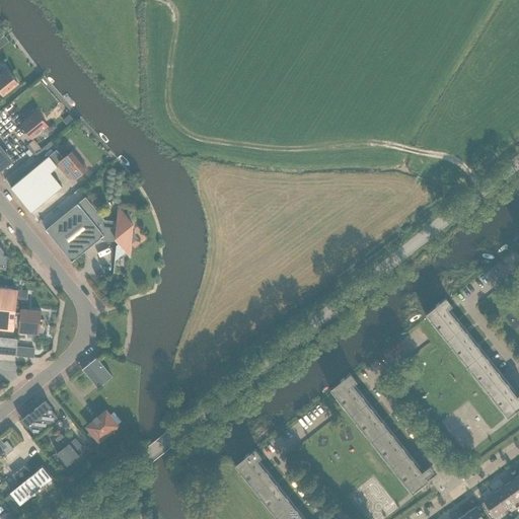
[(6,69),(0,73),(0,91),(3,95),(18,83),(6,69)]
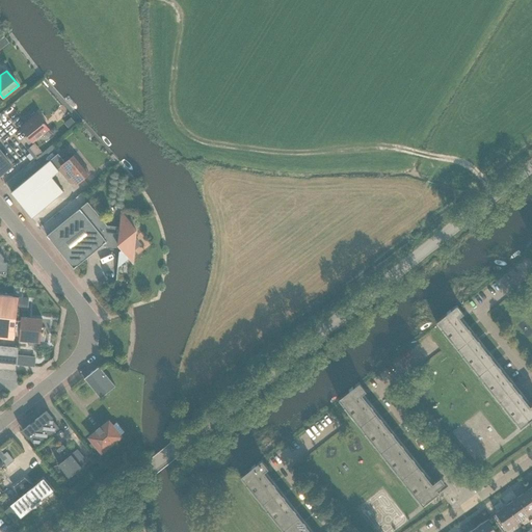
[(45,120),(38,113),(21,128),(27,136),(24,138),(29,144),(32,141),(32,142),(49,129),(43,122),(45,120)]
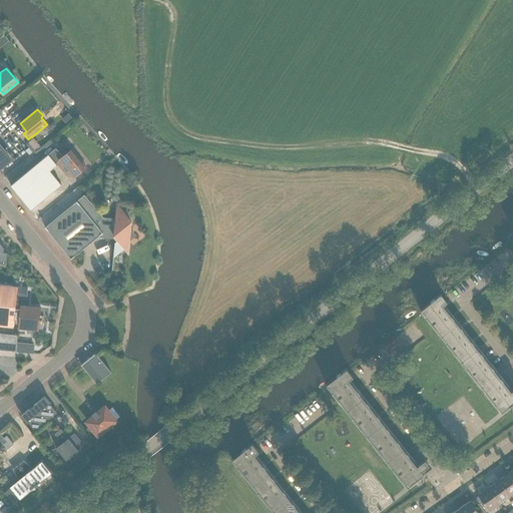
[(34,138),(28,142),(26,144),(33,153),(35,151),(34,150),(39,145),(34,138)]
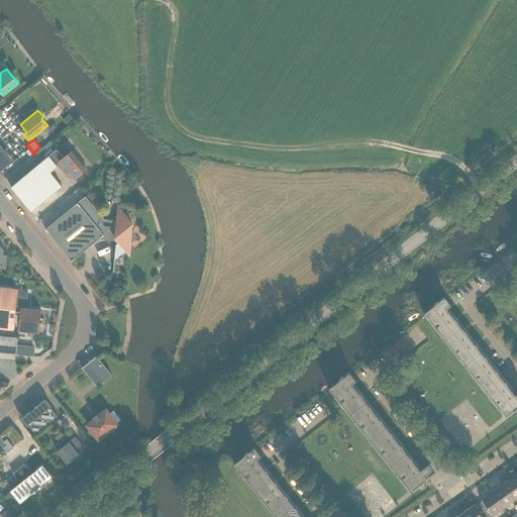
[(56,146),(50,141),(42,147),(47,153),(56,146)]
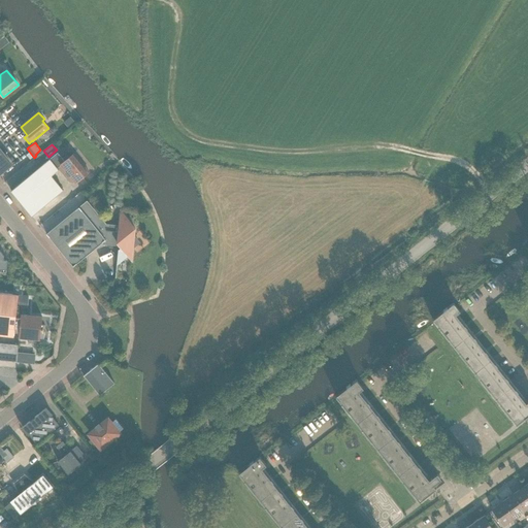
[(0,172),(11,164),(0,151),(0,172)]
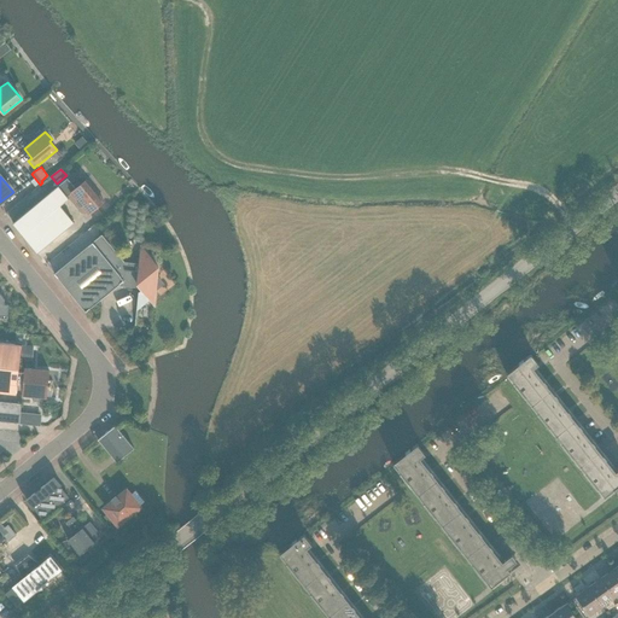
[(75,190),(66,179),(13,223),(38,254),(74,223),(60,207),(69,199),(66,198),(71,193),(88,214),(104,202),(87,180),(75,190)]
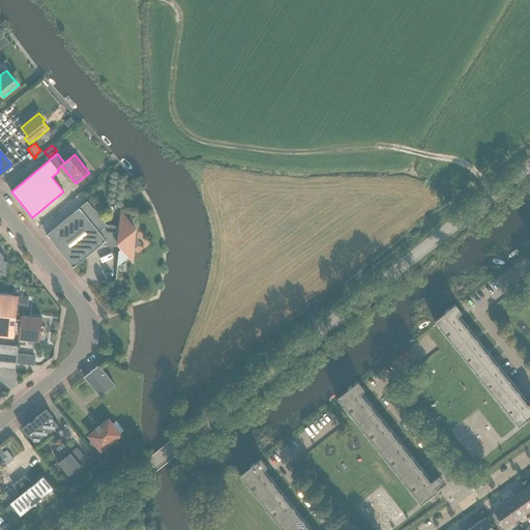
[(86,215),(80,208),(47,235),(74,268),(105,242),(117,243),(128,258),(133,257),(134,248),(140,243),(135,237),(136,229),(124,215),(120,216),(119,228),(108,227),(94,209),(86,215)]
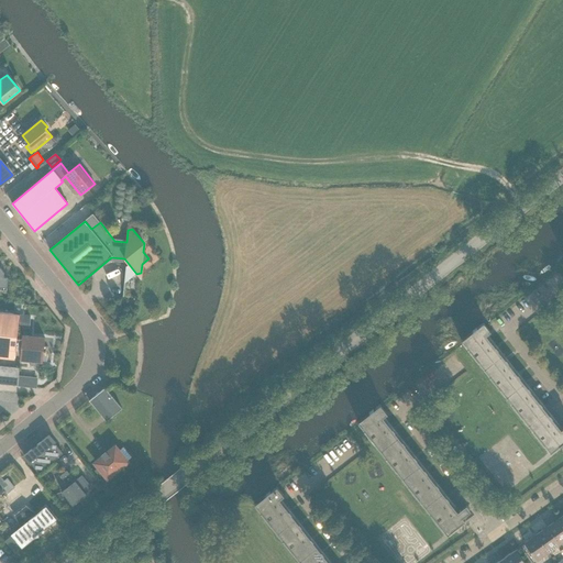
[(17,337),(19,315),(0,312),(0,357),(14,360),(15,354),(21,355),(20,360),(43,362),(43,354),(46,354),(47,346),(44,346),(45,338),(22,335),(22,338),(17,337)]
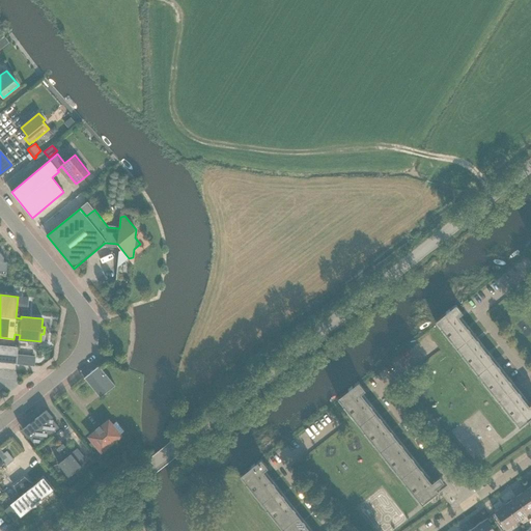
[(18,309),(25,309),(25,301),(28,301),(29,298),(19,297),(18,309)]
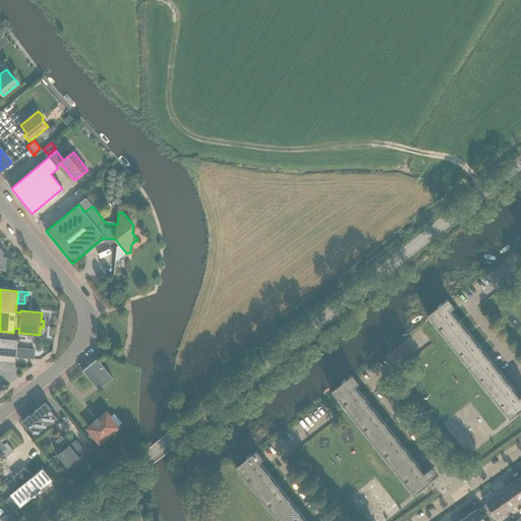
[(453,306),(447,299),(427,314),(509,418),(520,408),(520,396),(519,398),(449,310),(453,306)]
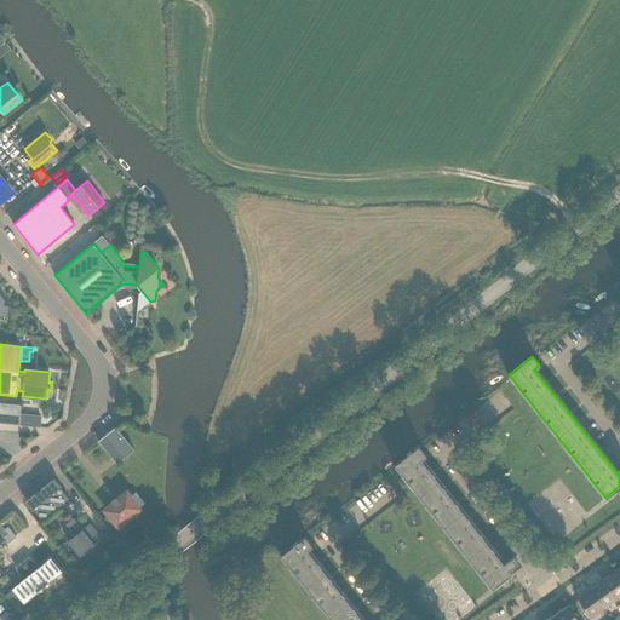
[(116,428),(115,426),(98,441),(98,442),(118,464),(135,451),(116,428)]
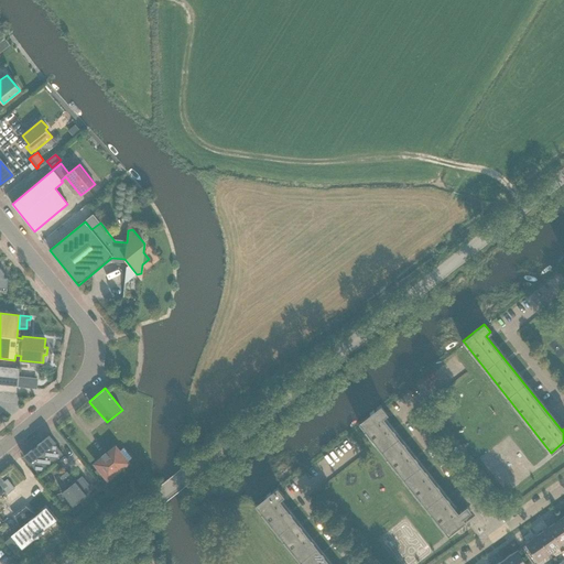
[(382,418),(387,414),(380,405),(359,423),(447,534),(464,521),(462,518),(470,511),(466,506),(458,513),(382,418)]
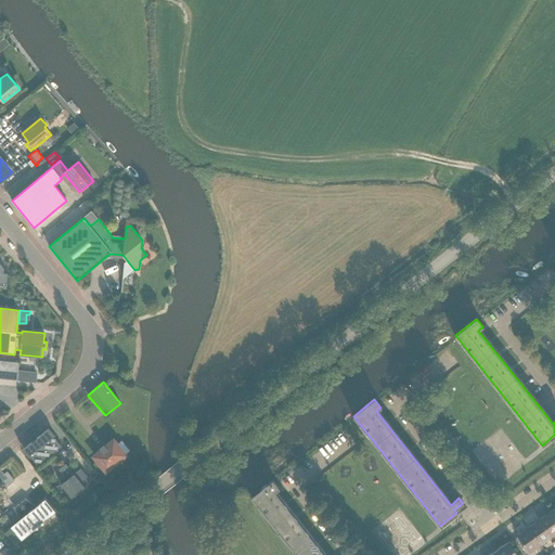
[(48,430),(24,450),(38,466),(62,447),(48,430)]
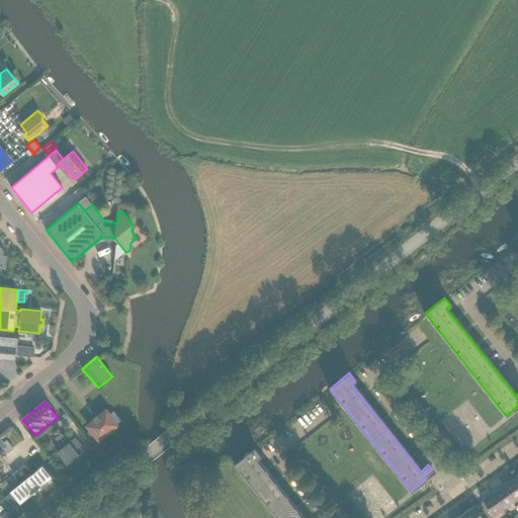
[(88,426),(91,430),(86,434),(91,440),(96,436),(99,439),(116,425),(106,412),(88,426)]
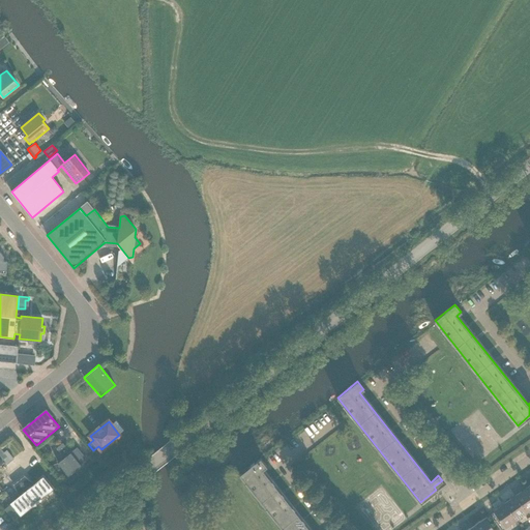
[(68,476),(75,471),(76,472),(83,467),(81,465),(87,459),(78,447),(68,454),(66,451),(68,449),(63,443),(57,448),(64,458),(58,463),(68,476)]
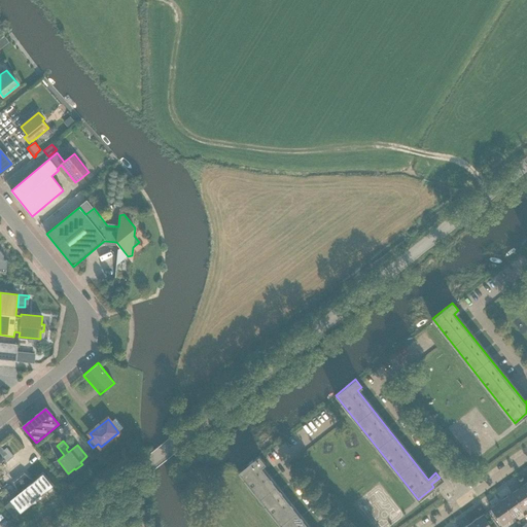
[(1,447),(0,447),(0,453),(7,462),(13,456),(7,448),(4,450),(1,447)]
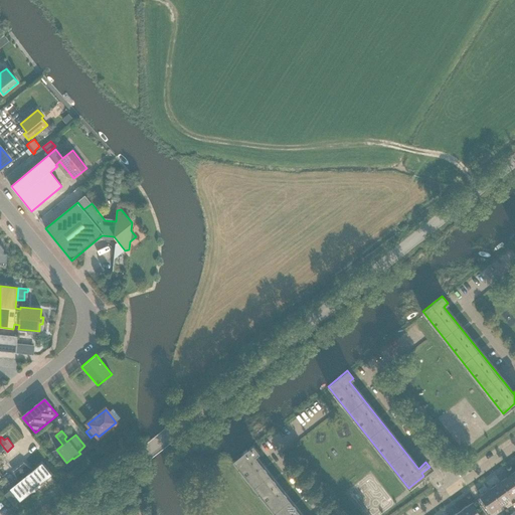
[(259,453),(253,446),(252,446),(233,461),(276,514),(301,514),(254,457),(259,453)]
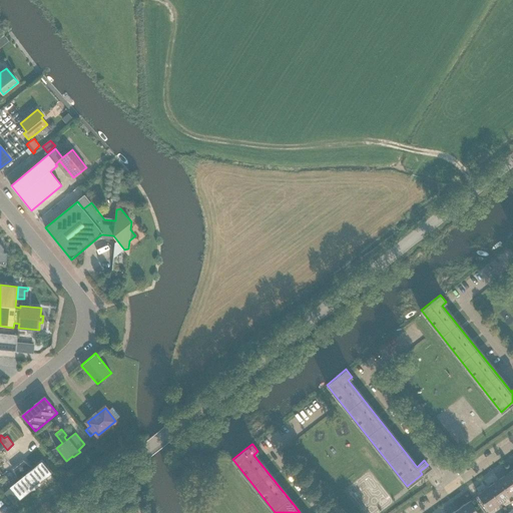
[(18,465),(36,487),(39,485),(41,481),(50,473),(41,463),(31,471),(23,461),(18,465)]
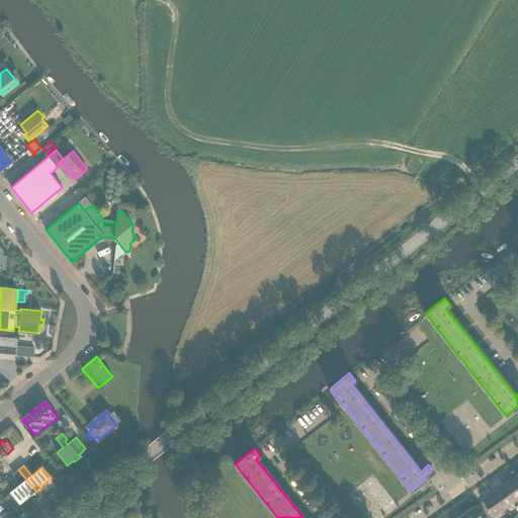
[(35,494),(36,492),(18,469),(13,473),(21,484),(11,492),(20,503),(29,496),(35,494)]
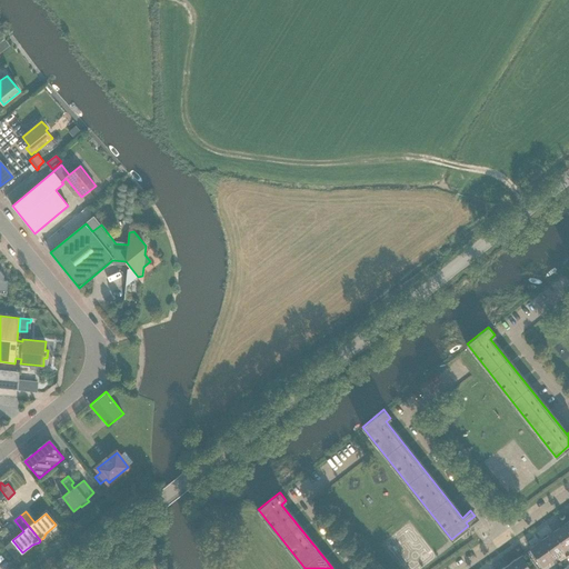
[(566,550),(568,547),(568,531),(565,525),(552,532),(566,550)]
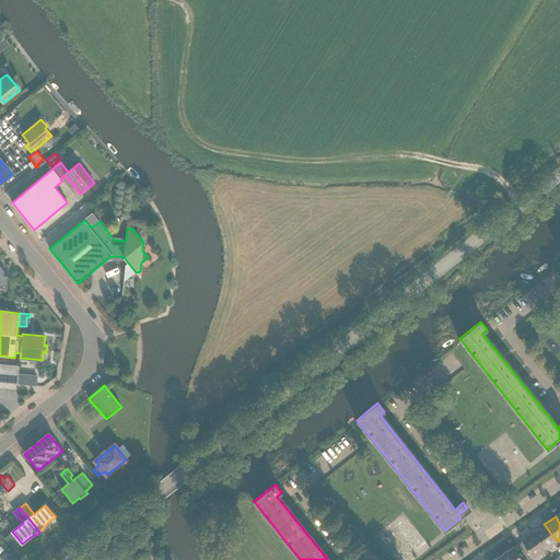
[(545,549),(557,541),(544,524),(533,533),(545,549)]
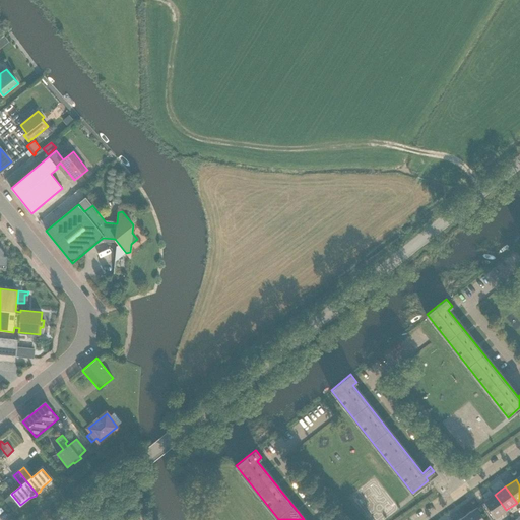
[(496,518),(506,510),(495,495),(484,502),(496,518)]
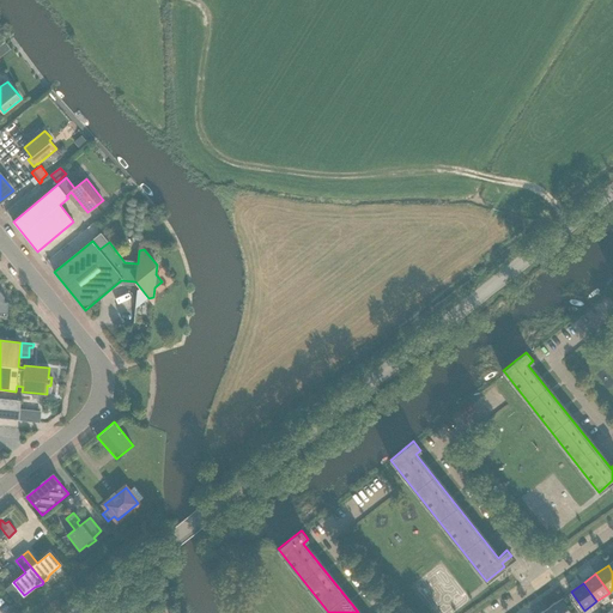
[(548,607),(552,612),(571,612),(560,599),(548,607)]
